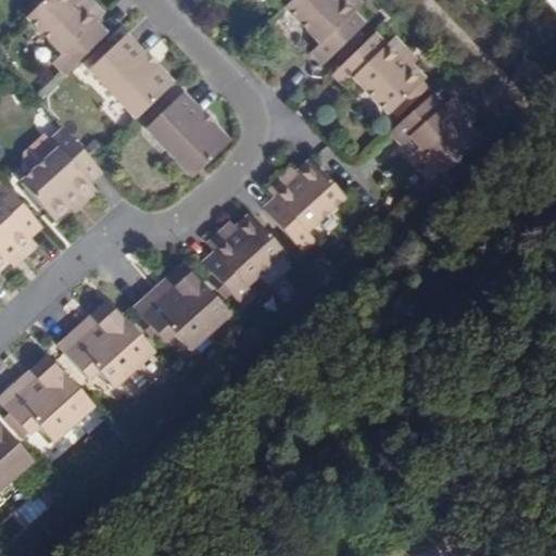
[(67,74),(106,35),(96,23),(99,21),(78,0),(45,0),(28,17),(64,54),(55,62),(67,74)]
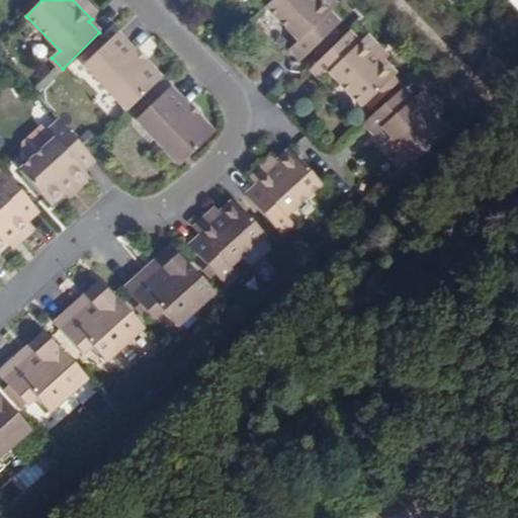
[(73,0),(92,19),(97,13),(84,0),(73,0)]
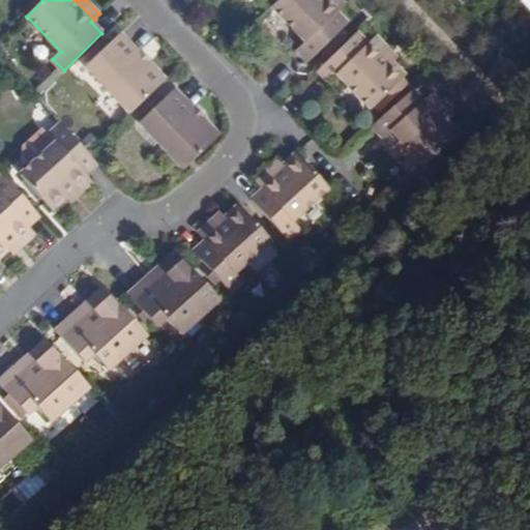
[(328,0),(278,0),(271,8),(304,42),(296,50),(307,62),(347,25),(335,13),(339,9),(328,0)]
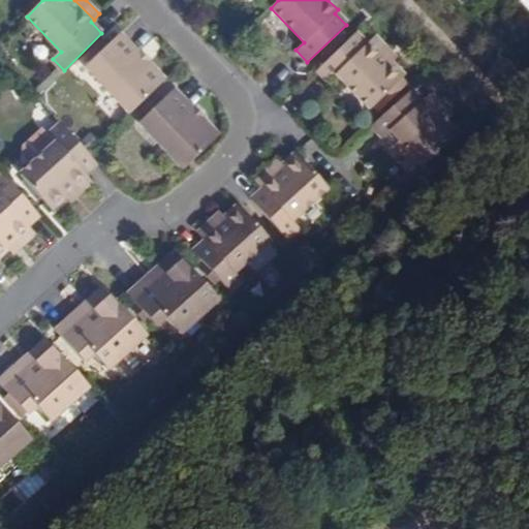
[(339,0),(328,0),(338,9),(344,5),(339,0)]
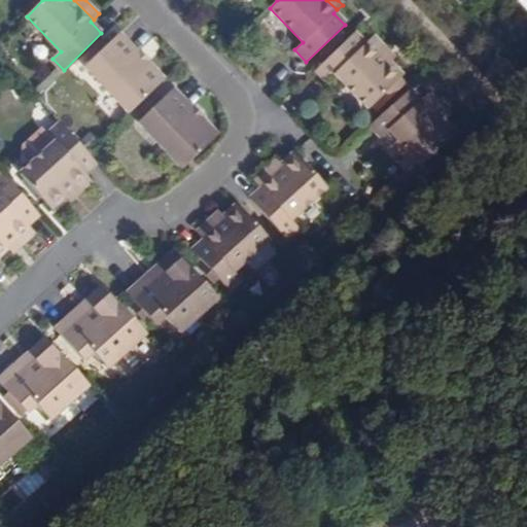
[(130,113),(164,81),(146,63),(145,64),(137,56),(138,55),(118,34),(84,67),(130,113)]
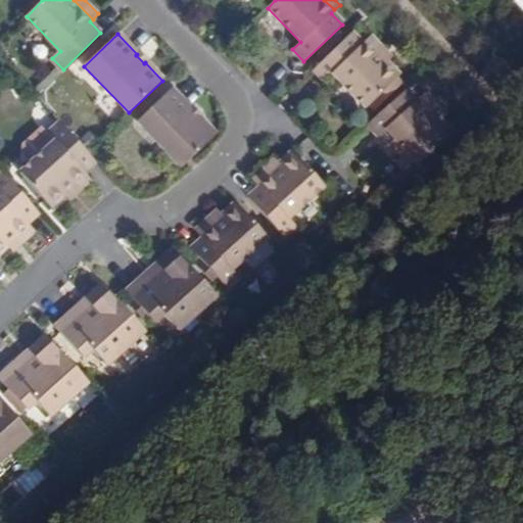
[(362,45),(351,34),(313,70),(325,83),(332,75),(366,108),(369,105),(394,80),(398,77),(386,63),(366,42),(362,45)]
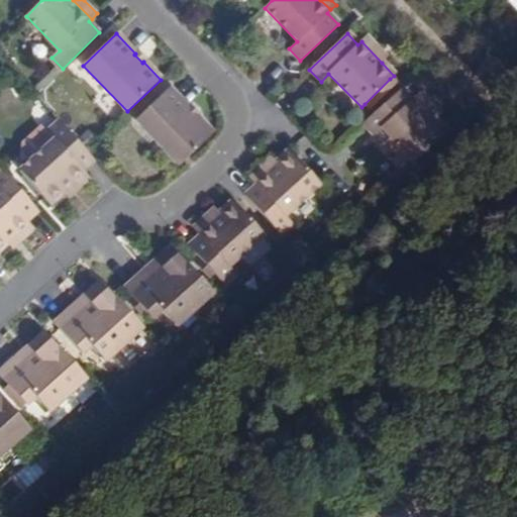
[(367,36),(362,41),(382,63),(387,58),(367,36)]
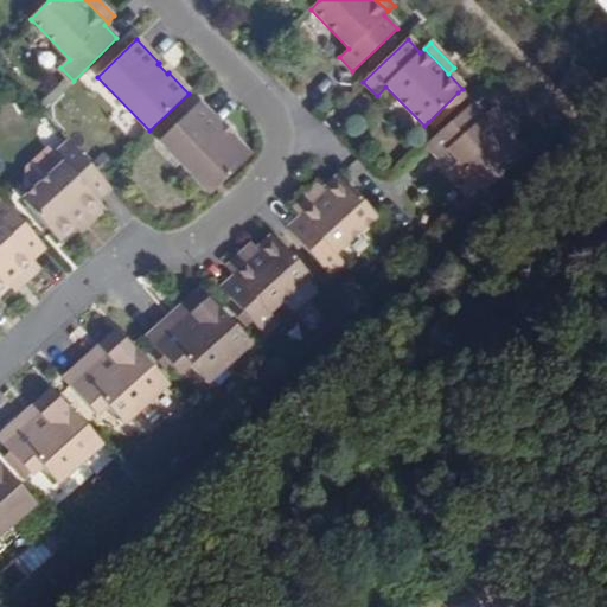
[(167,74),(168,72),(172,69),(163,59),(159,63),(158,64),(167,74)]
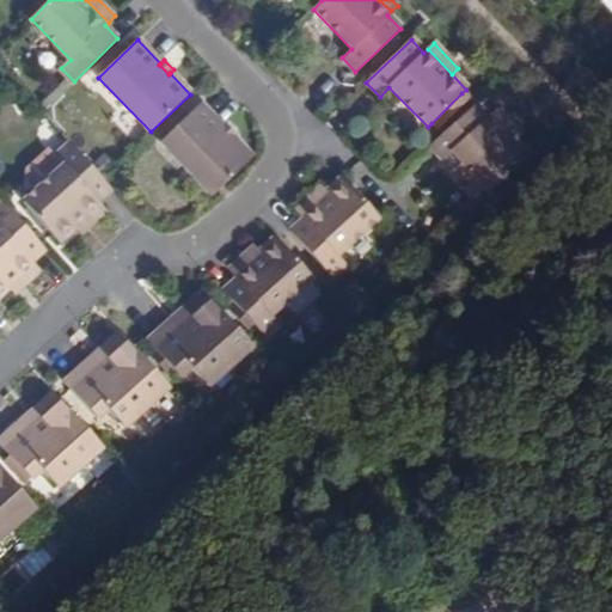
[(461,93),(432,123),(438,129),(469,99),(461,93)]
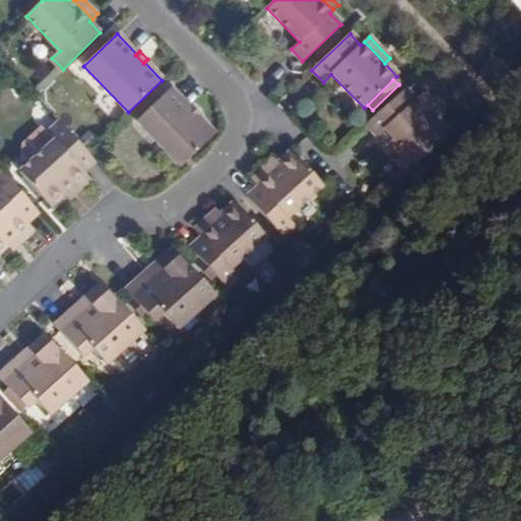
[(154,104),(148,98),(134,111),(140,118),(137,121),(181,167),(215,134),(197,117),(196,118),(188,110),(189,109),(170,90),(162,97),(161,98),(154,104)]
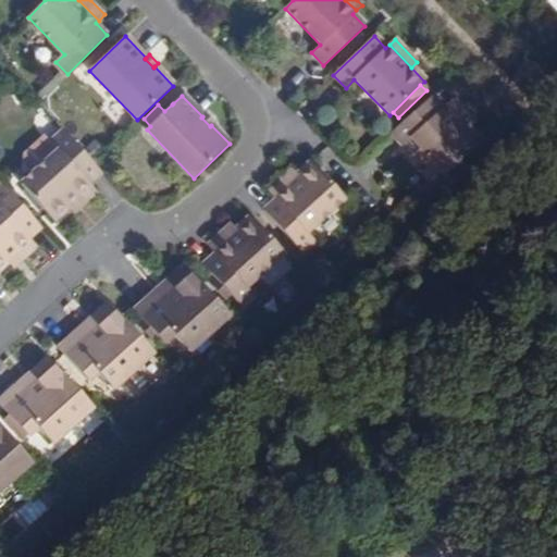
[(409,138),(444,176),(481,145),(467,130),(446,106),(443,109),(432,97),(390,134),(401,146),(409,138)]
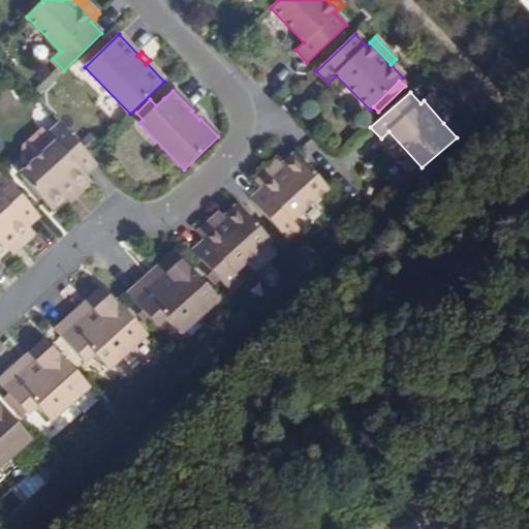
[(158,93),(150,99),(156,105),(163,99),(158,93)]
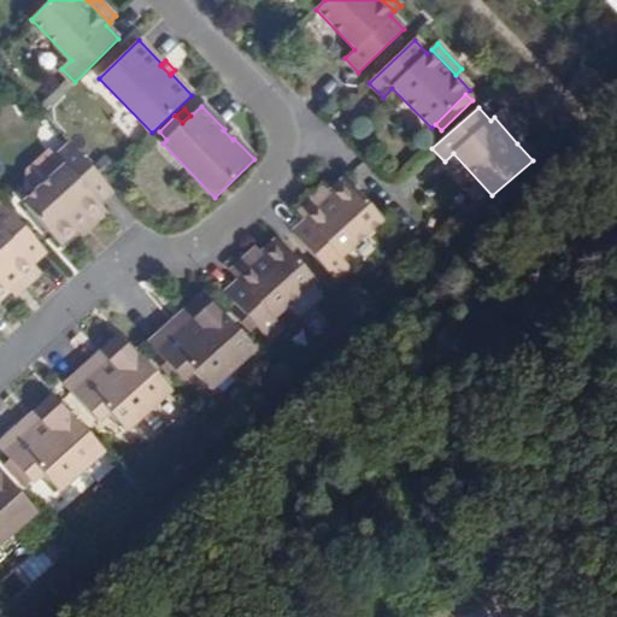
[(494,117),(517,144),(524,137),(501,111),(494,117)]
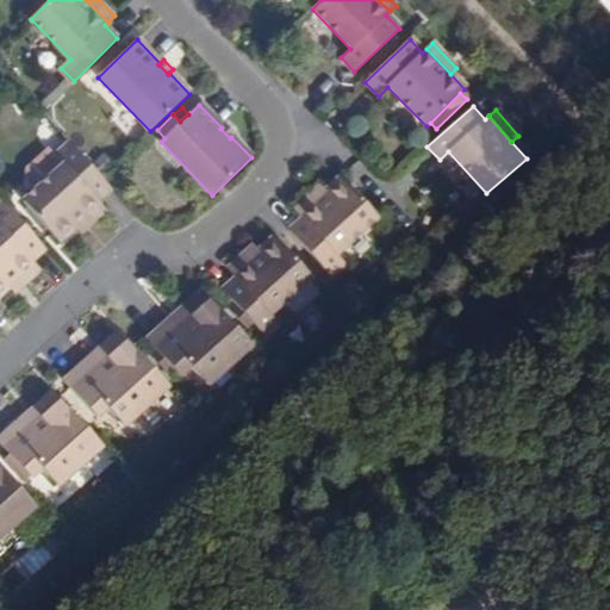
[(230,138),(231,137),(235,134),(225,124),(222,128),(221,129),(230,138)]
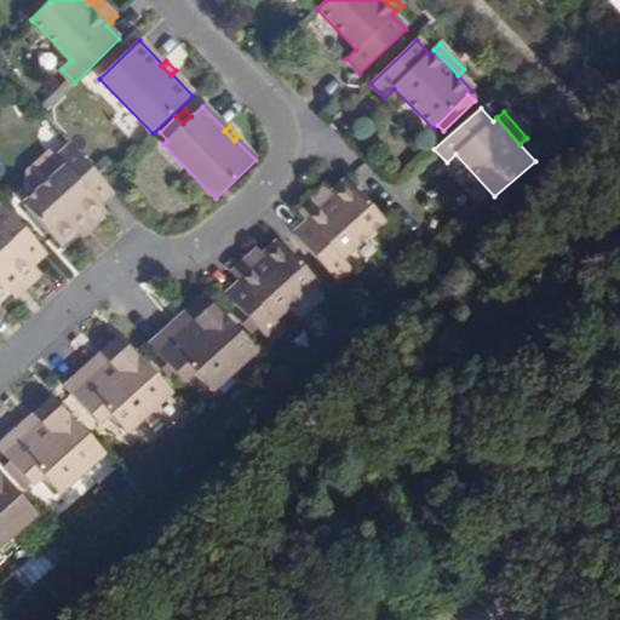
[(99,205),(113,191),(103,181),(72,145),(58,159),(57,159),(65,168),(39,191),(23,206),(59,246),(76,231),(103,208),(99,205)]
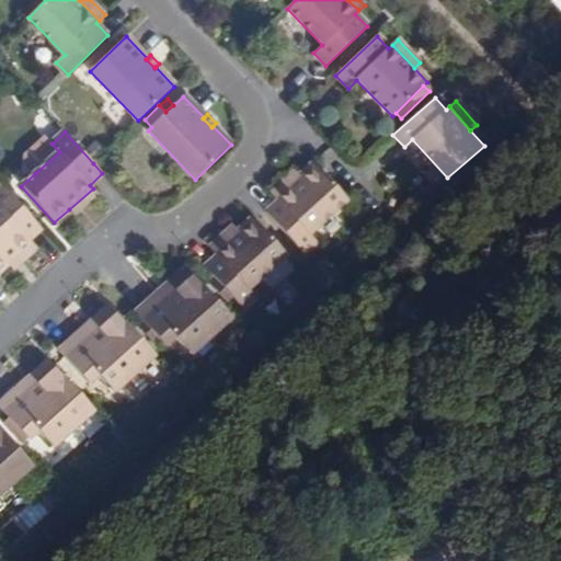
[(35,173),(59,152),(52,144),(46,137),(25,156),(25,162),(35,173)]
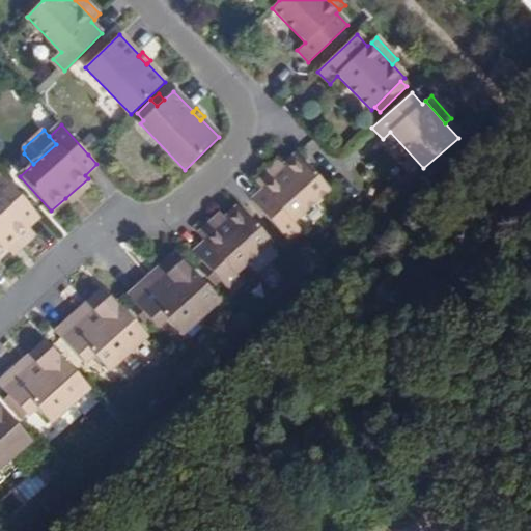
[(251,201),(286,241),(299,230),(291,223),(328,190),(297,155),(282,168),(260,188),(263,191),(251,201)]
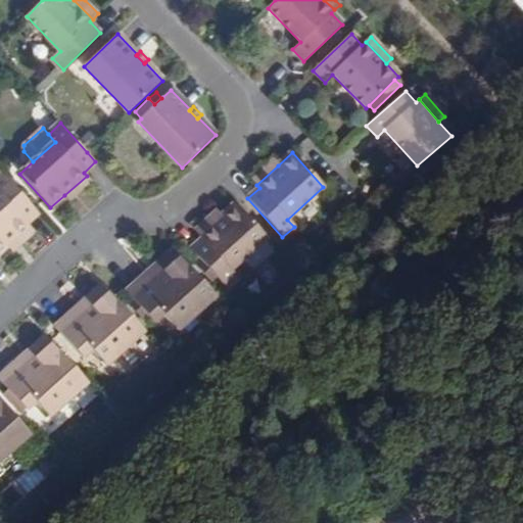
[(256,185),(278,165),(273,159),(251,179),(256,185)]
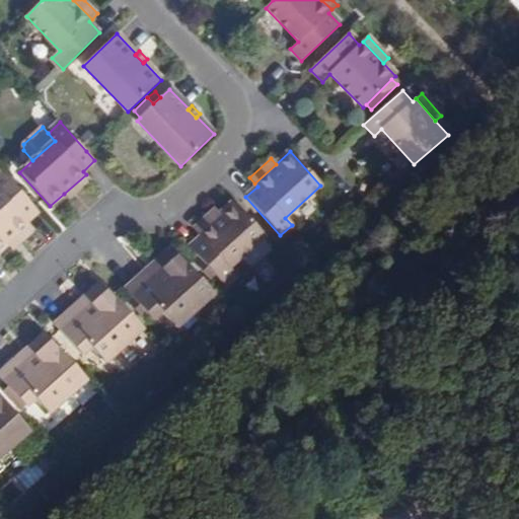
[(26,222),(38,212),(3,173),(0,175),(0,250),(7,244),(29,225),(26,222)]
